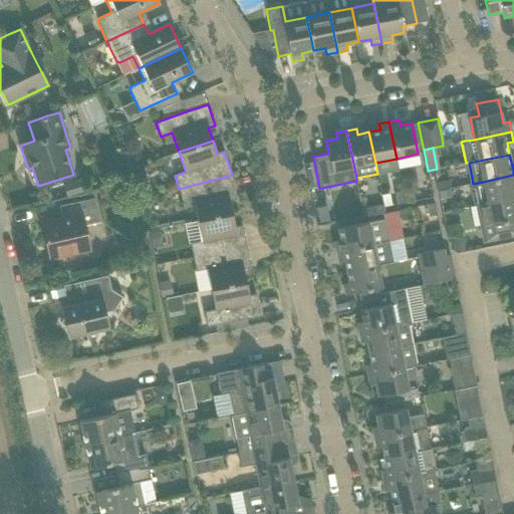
[(237,199),(232,175),(179,189),(182,203),(194,200),(198,221),(232,214),(230,200),(237,199)]
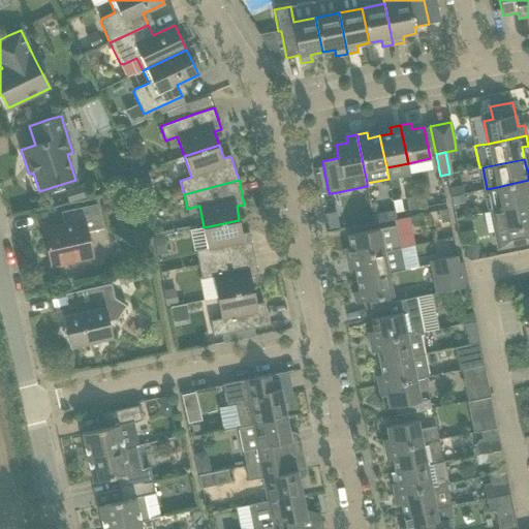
[(528,180),(497,187),(487,189),(488,194),(484,195),(487,210),(491,209),(491,212),(501,209),(528,203),(528,180)]
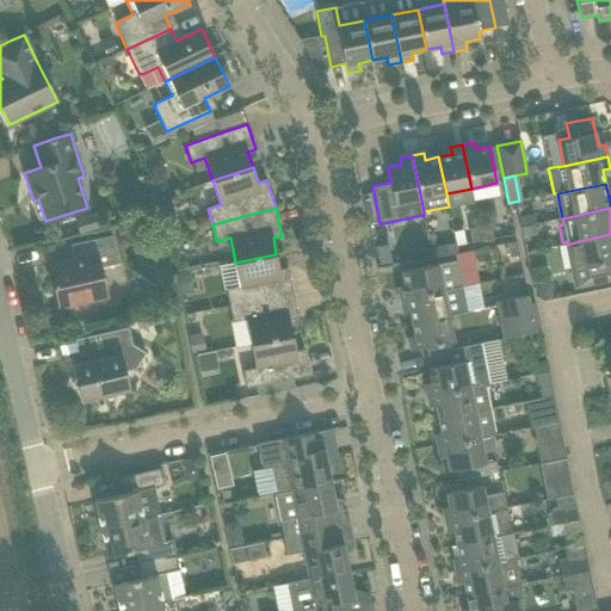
[(519,217),(520,227),(535,224),(534,215),(519,217)]
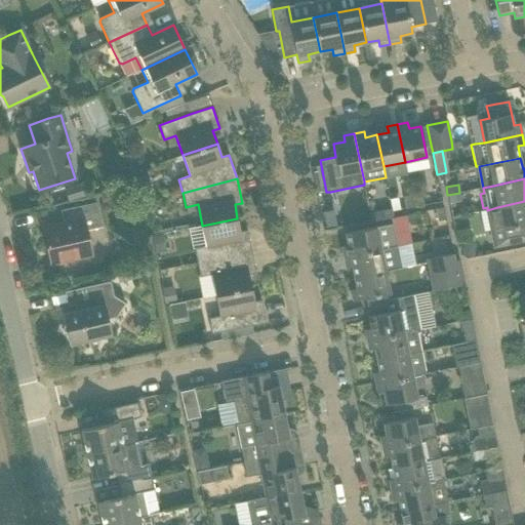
[(461,201),(459,193),(447,195),(449,203),(461,201)]
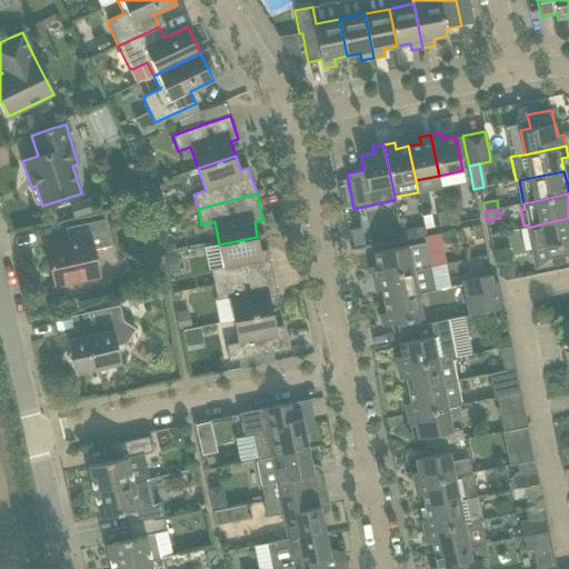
[(456,210),(446,211),(449,225),(458,222),(456,210)]
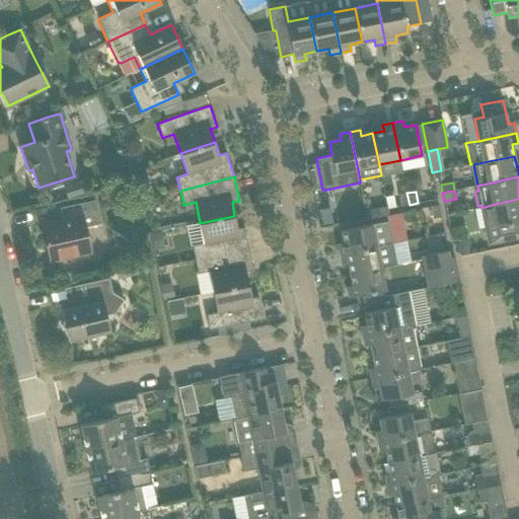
[(410,205),(406,193),(398,195),(401,206),(410,205)]
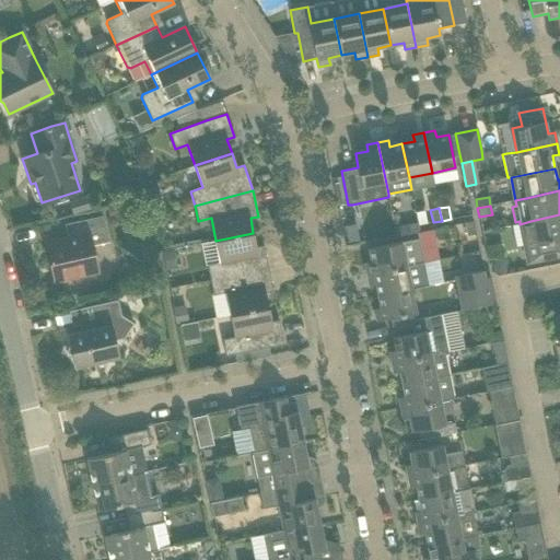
[(559,214),(531,221),(520,224),(528,264),(559,256),(559,214)]
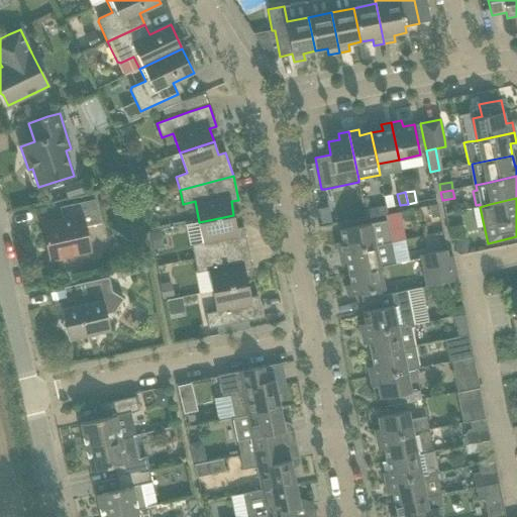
[(89,251),(85,227),(100,223),(98,214),(94,199),(89,200),(69,205),(73,219),(42,225),(50,259),(69,254),(89,251)]
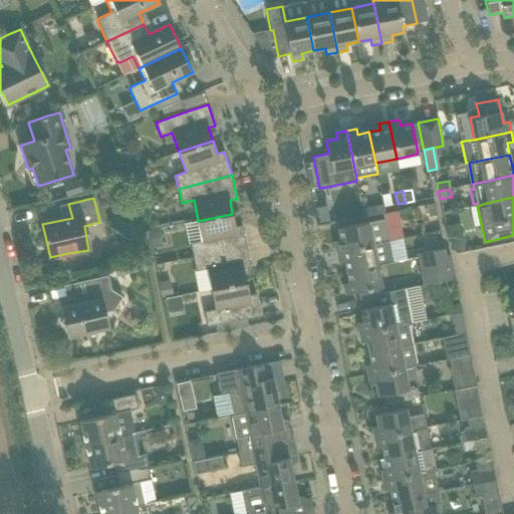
[(426,205),(428,217),(437,215),(435,203),(426,205)]
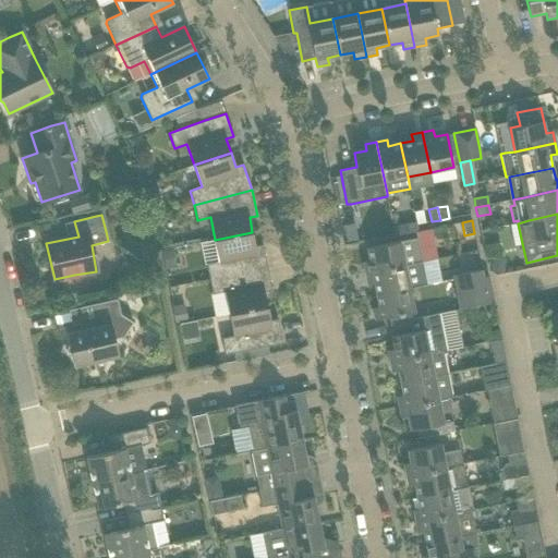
[(416,221),(393,227),(395,235),(419,231),(416,221)]
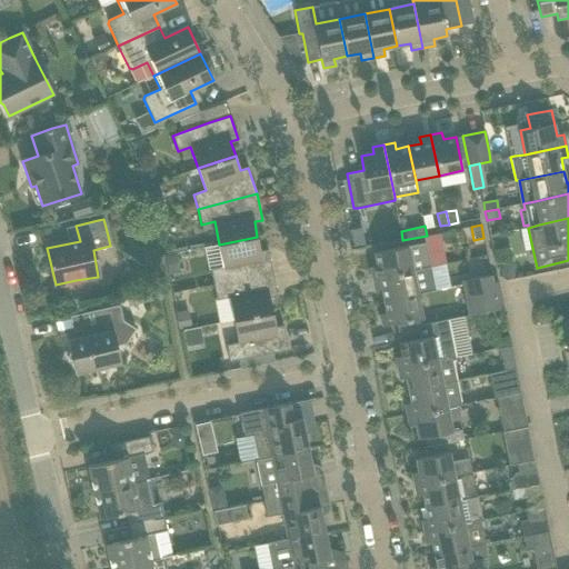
[(260,251),(257,237),(219,245),(223,267),(210,270),(213,285),(272,273),(268,250),(260,251)]
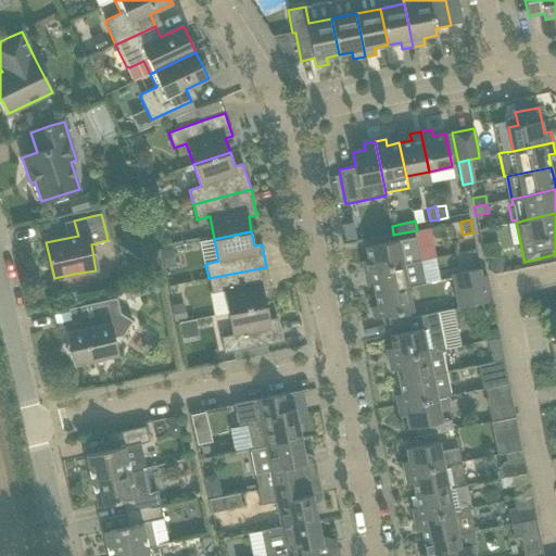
[(420,262),(416,237),(365,247),(368,260),(362,261),(364,272),(403,264),(420,262)]
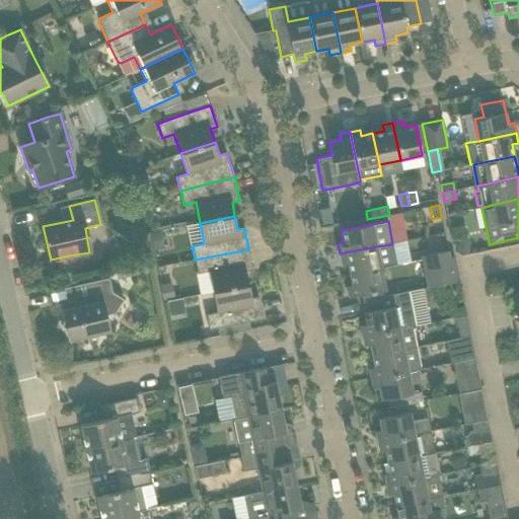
[(396,265),(392,244),(376,246),(340,253),(342,264),(348,263),(350,274),(381,268),(396,265)]
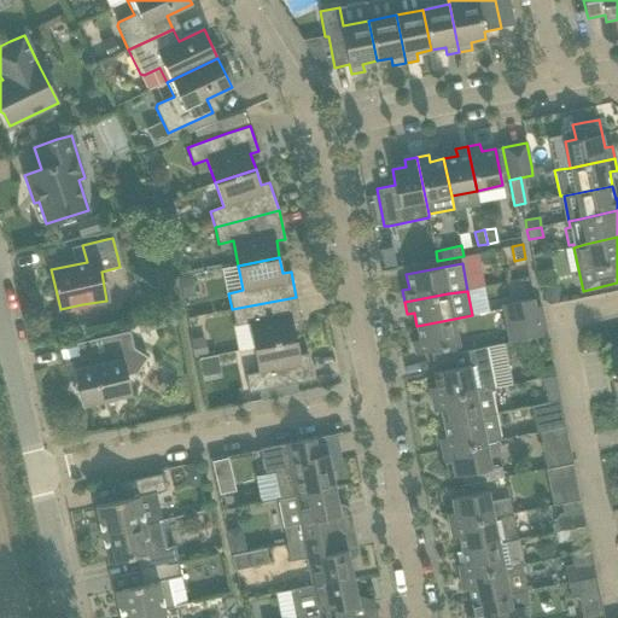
[(301,321),(296,297),(232,309),(235,326),(249,324),(254,348),(296,339),(292,324),(301,321)]
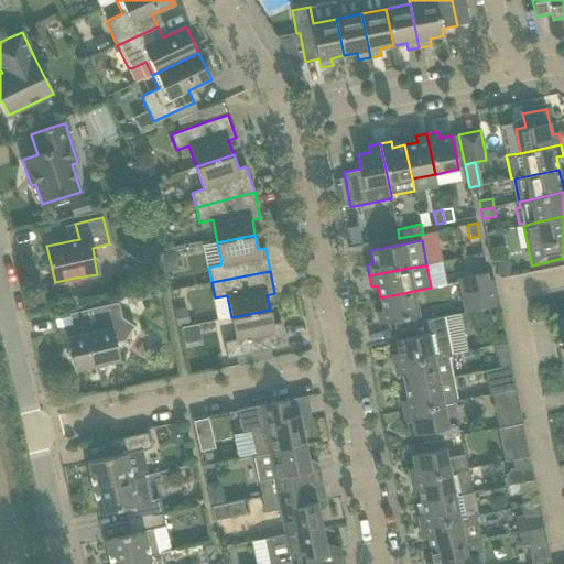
[(497,293),(494,280),(494,279),(488,280),(487,273),(466,277),(468,285),(459,288),(462,300),(497,293)]
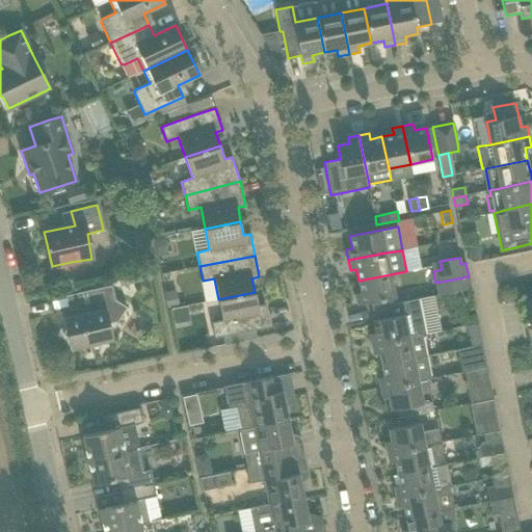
[(395,297),(391,274),(358,281),(361,293),(354,294),(356,304),(370,302),(372,309),(396,303),(395,297)]
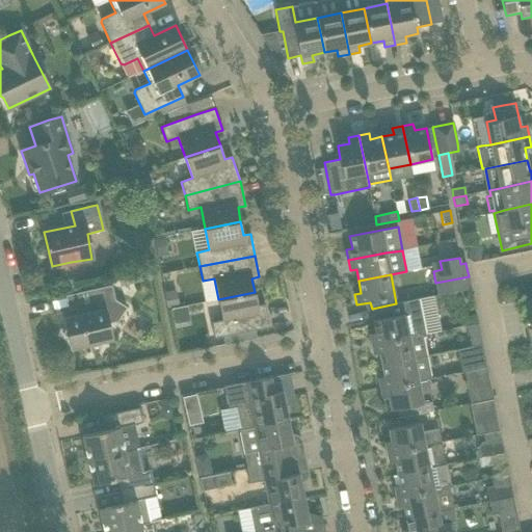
[(471,288),(469,276),(435,283),(439,295),(471,288)]
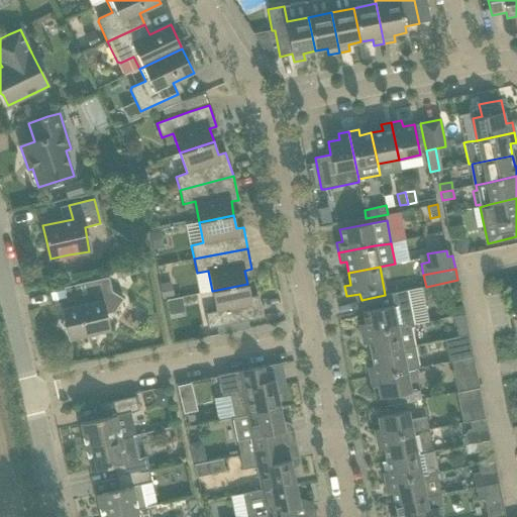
[(78,305),(62,309),(65,319),(61,325),(67,328),(69,338),(110,329),(106,314),(113,312),(114,313),(123,298),(112,292),(108,277),(83,283),(86,296),(77,298),(78,305)]
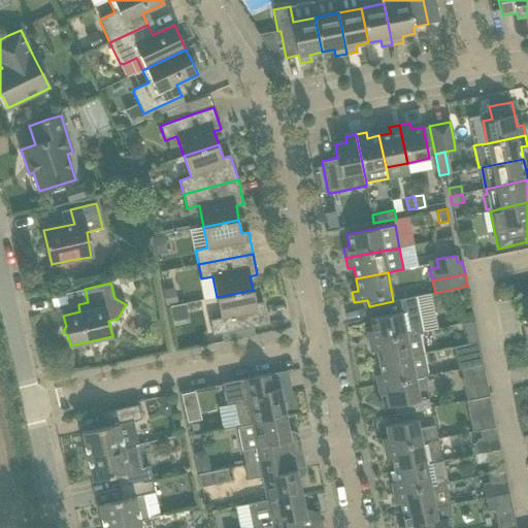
[(256,303),(253,290),(217,297),(222,318),(209,321),(213,343),(245,337),(243,329),(267,324),(263,302),(256,303)]
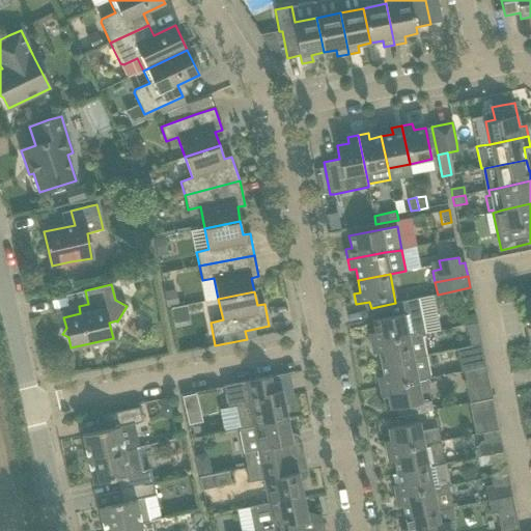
[(424,333),(418,299),(395,303),(371,308),(373,319),(372,320),(374,332),(368,334),(370,344),(421,334),(424,333)]
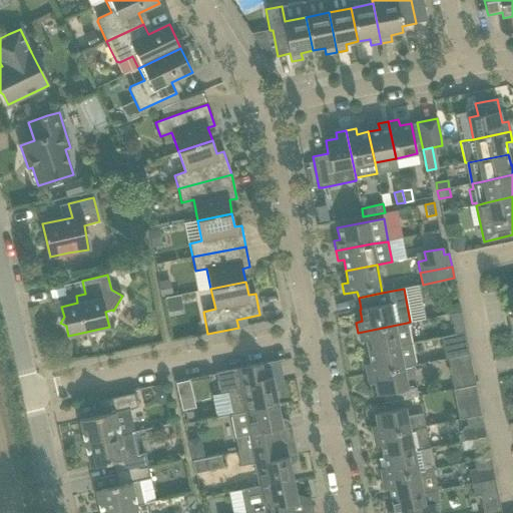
[(461,312),(459,304),(447,307),(449,314),(461,312)]
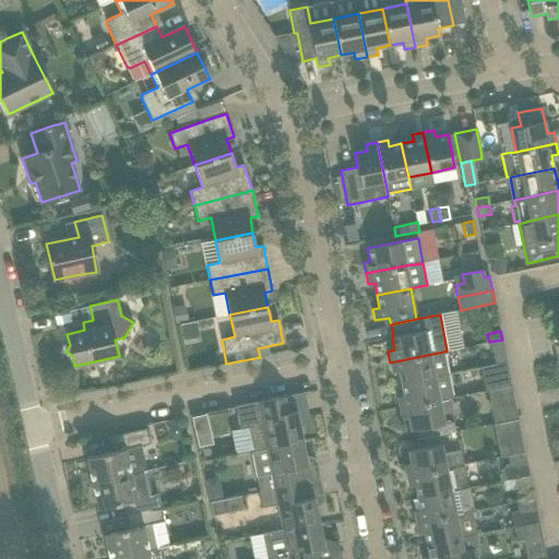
[(507,363),(503,348),(502,340),(489,342),(495,365),(507,363)]
